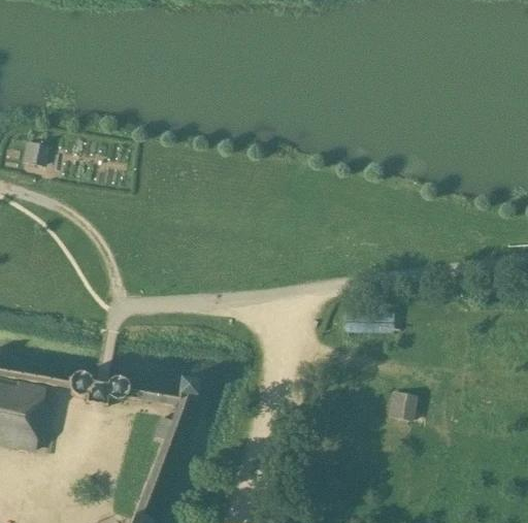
[(44,161),(47,142),(28,139),(25,158),(44,161)]
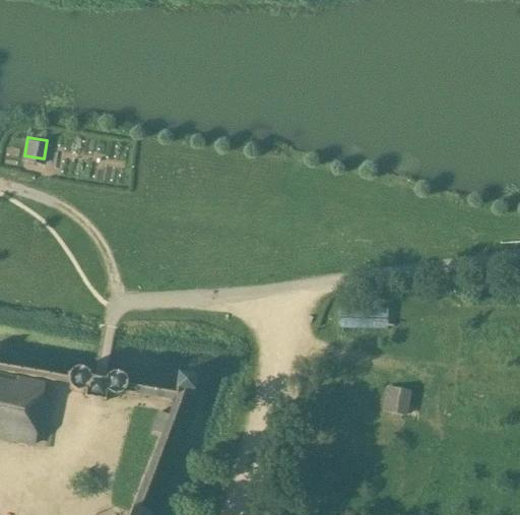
[(388,303),(339,303),(338,332),(388,333),(388,303)]
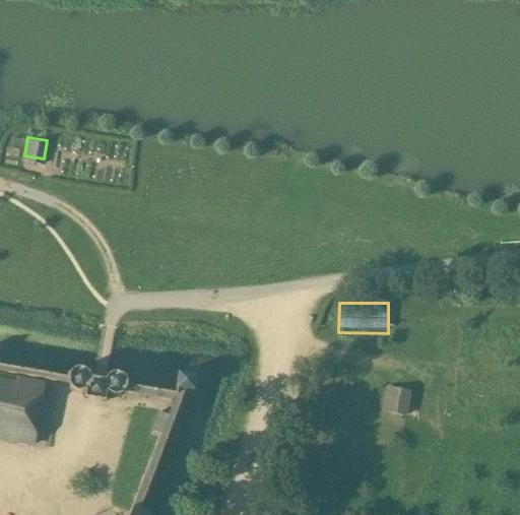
[(129,382),(129,381),(129,379),(128,376),(127,374),(125,372),(122,370),(120,369),(117,369),(113,370),(111,372),(109,374),(107,376),(100,374),(92,373),(91,371),(89,368),(86,365),(82,365),(79,365),(76,366),(72,367),(70,369),(70,372),(69,375),(69,378),(71,381),(73,384),(75,386),(78,387),(81,387),(84,387),(87,386),(86,393),(96,394),(107,396),(109,388),(110,388),(112,390),(114,391),(117,391),(121,391),(124,389),(126,387),(128,385),(129,382)]
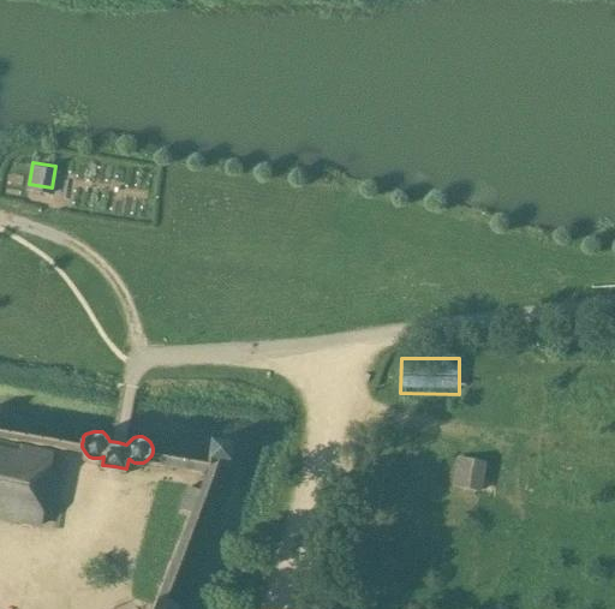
[(209,455),(231,458),(233,440),(212,436),(209,455)]
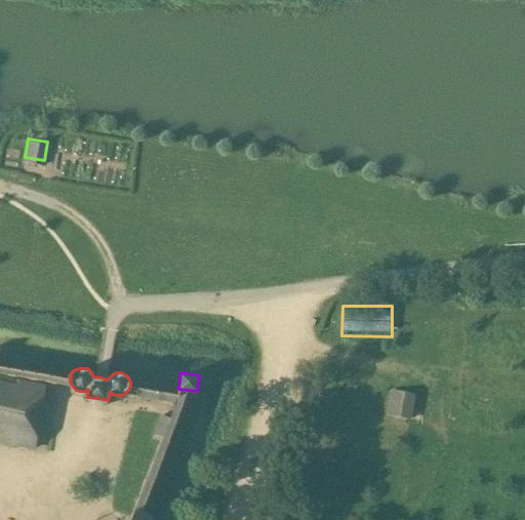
[(0,437),(34,444),(44,383),(18,377),(17,380),(0,374),(0,437)]
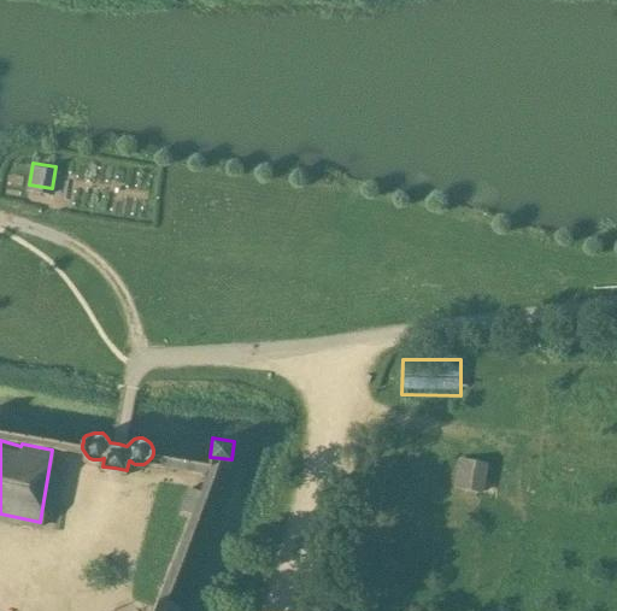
[(485,487),(489,457),(458,452),(453,482),(485,487)]
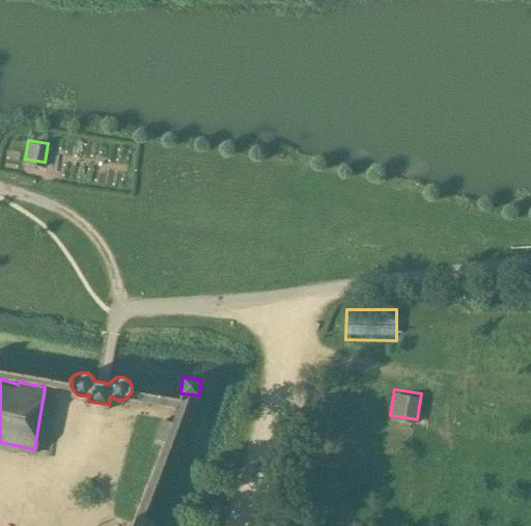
[(157,525),(157,522),(147,516),(137,514),(136,518),(132,525),(157,525)]
